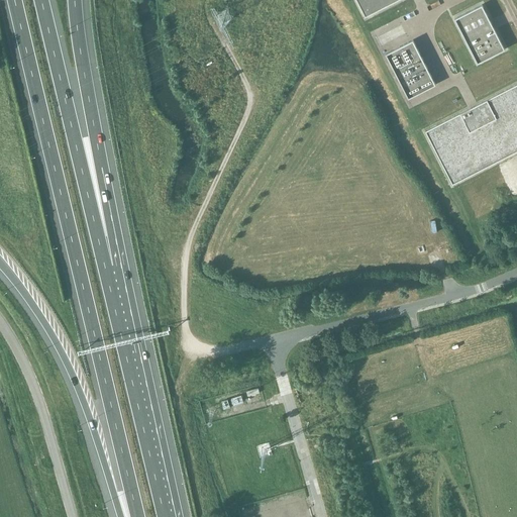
[(399,0),(355,0),(365,18),(399,0)]
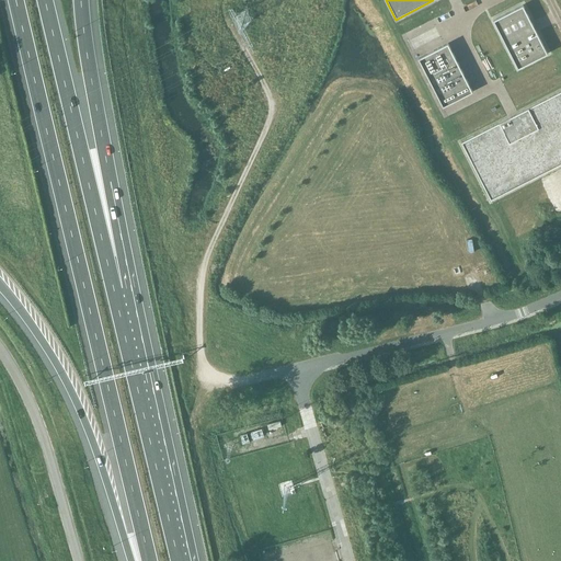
[(523,6),(493,21),(518,69),(548,54),(523,6)]
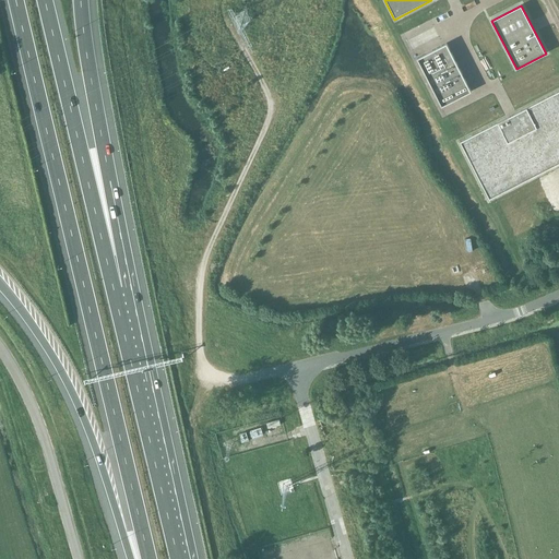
[(447,44),(444,45),(417,59),(441,107),(471,92),(447,44)]
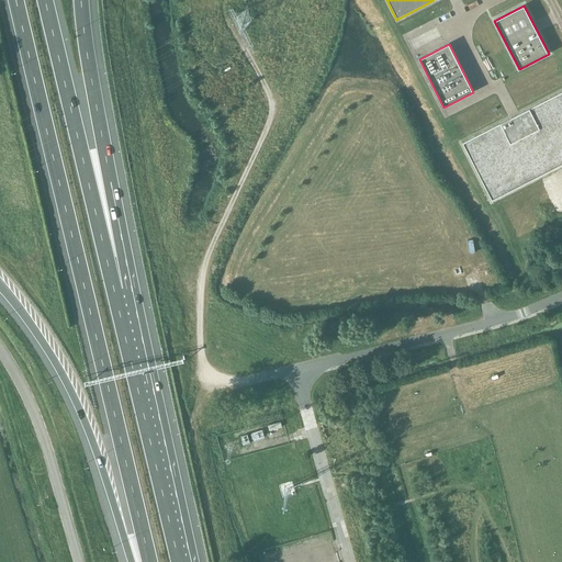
[(492,201),(561,165),(561,91),(462,143),(492,201)]
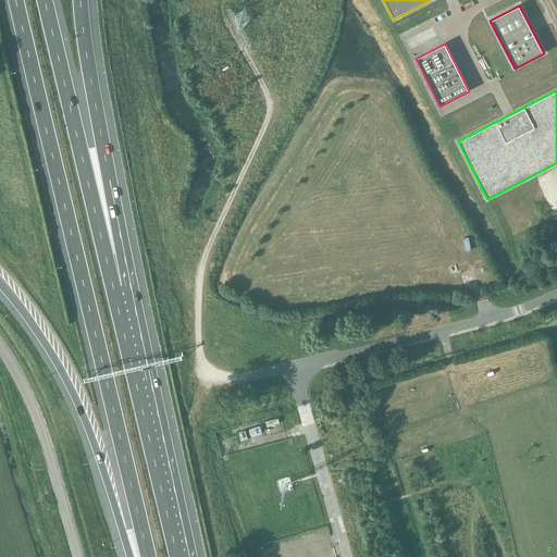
[(282,424),(280,418),(267,421),(269,428),(282,424)]
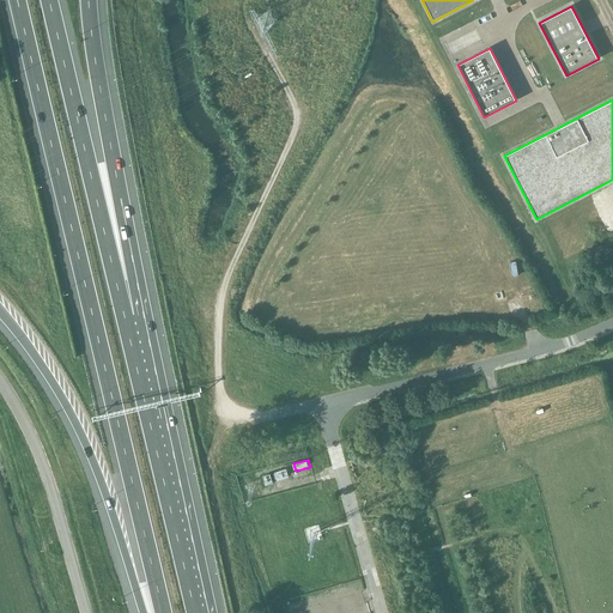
[(286,469),(274,473),(277,480),(289,477),(286,469)]
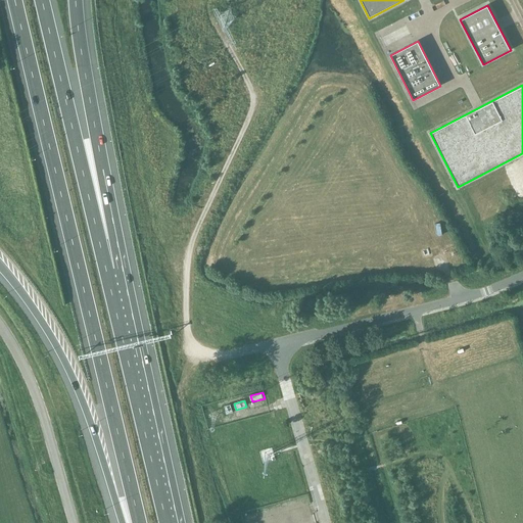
[(230,405),(224,406),(227,414),(233,412),(230,405)]
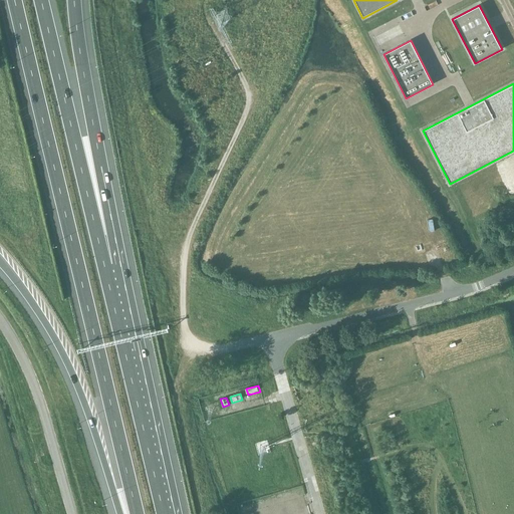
[(347,481),(330,485),(331,491),(349,487),(347,481)]
